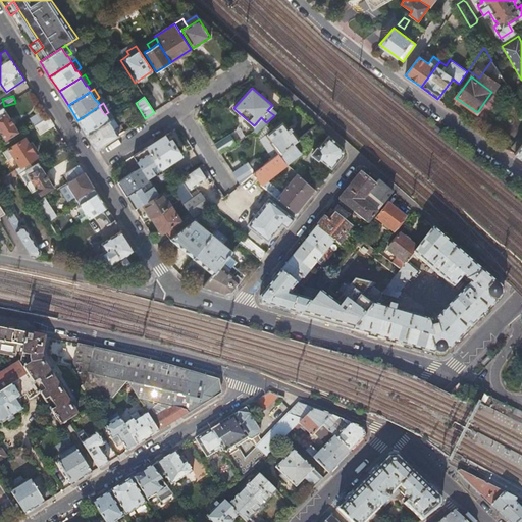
[(109,119),(105,114),(104,114),(99,106),(77,120),(87,135),(108,120),(109,119)]
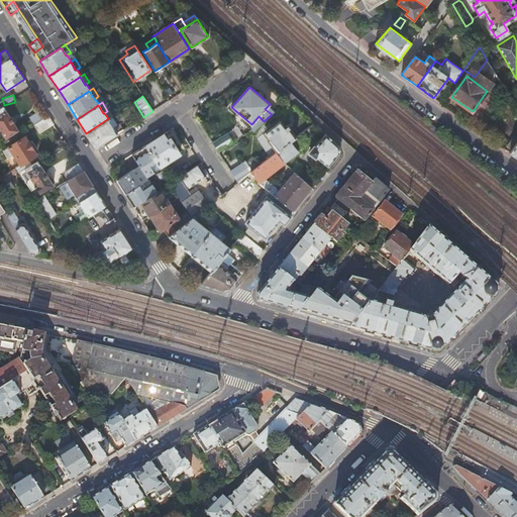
[(0,107),(0,128),(6,137),(18,129),(3,106),(0,107)]
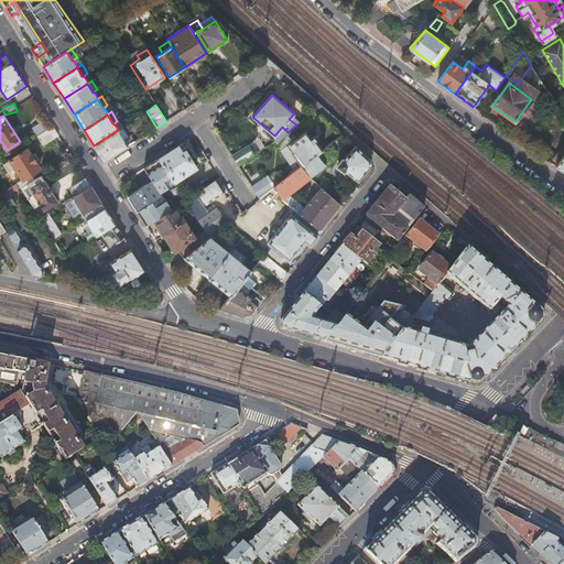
[(31,129),(36,136),(52,126),(46,118),(31,129)]
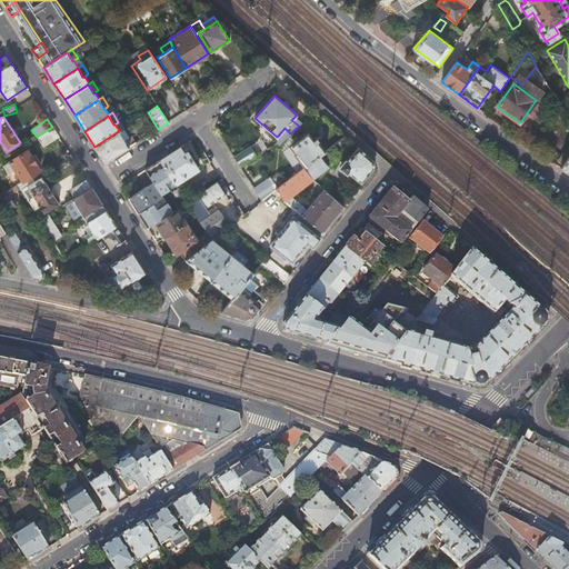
[(52,127),(37,137),(42,146),(58,136),(52,127)]
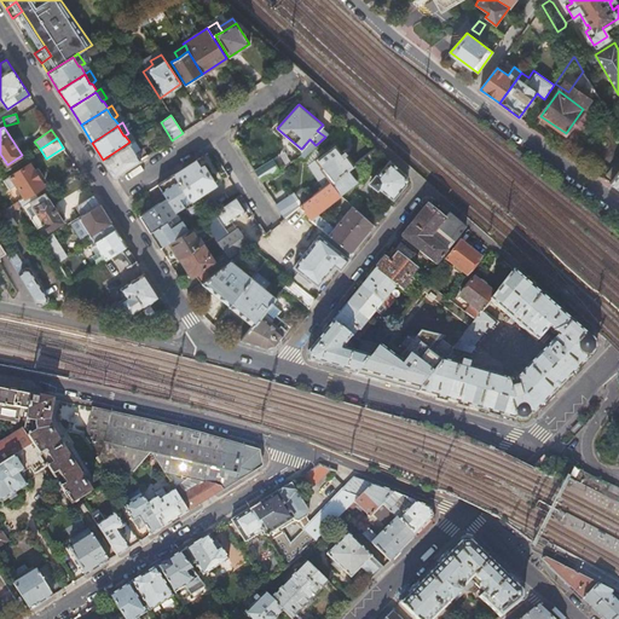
[(140,150),(133,139),(129,142),(128,143),(134,154),(136,152),(140,150)]
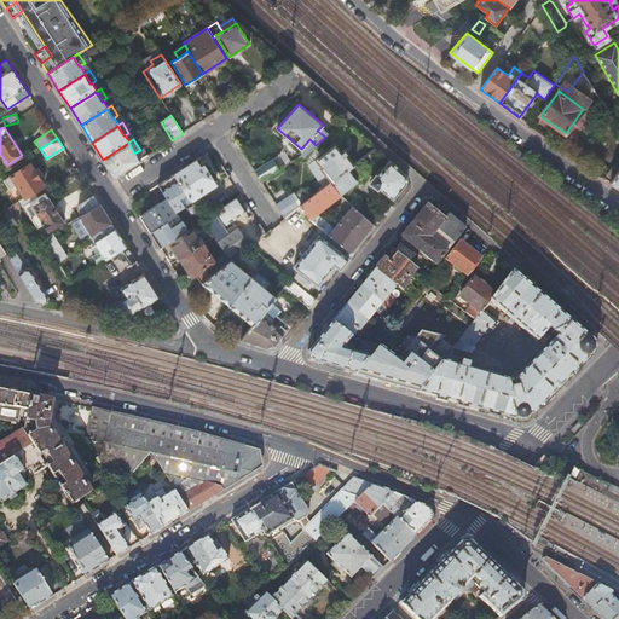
[(114,177),(142,160),(136,152),(134,154),(128,143),(103,160),(114,177)]
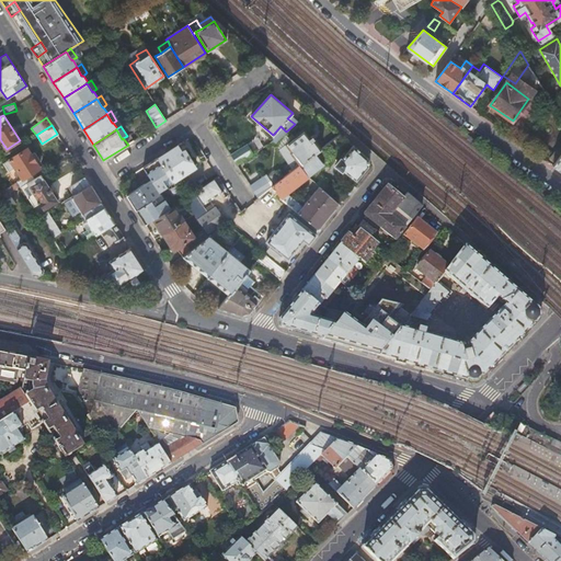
[(313,155),(320,150),(319,148),(320,148),(313,139),(312,140),(311,138),(309,139),(302,132),(286,145),(293,152),(292,153),(300,165),(313,155)]
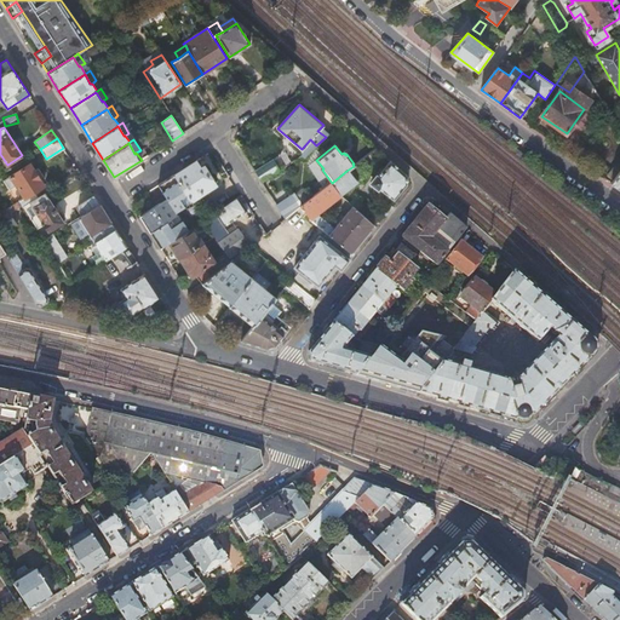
[(187,195),(190,201),(216,184),(205,167),(202,170),(196,160),(173,174),(187,195)]
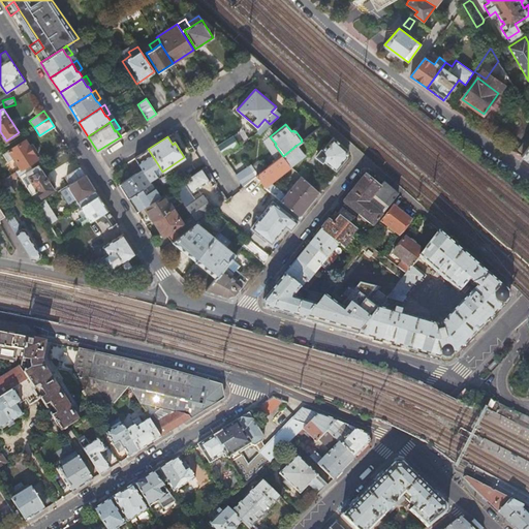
[(232,136),(217,146),(222,155),(239,145),(232,136)]
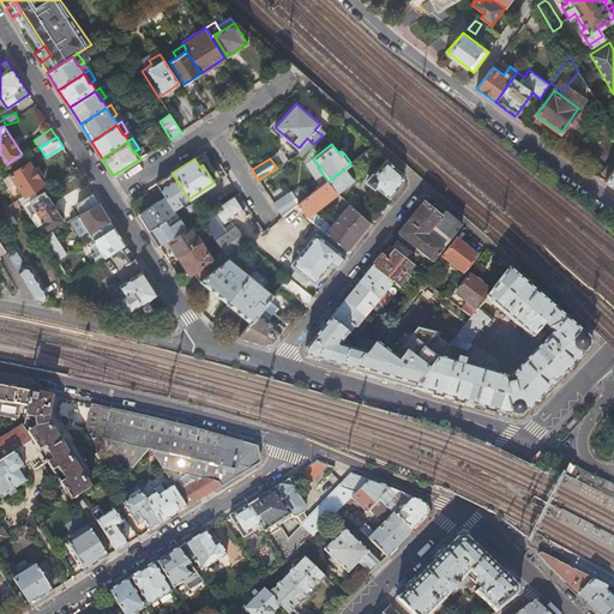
[(19,199),(23,205),(44,192),(47,190),(30,162),(11,174),(25,196),(19,199)]
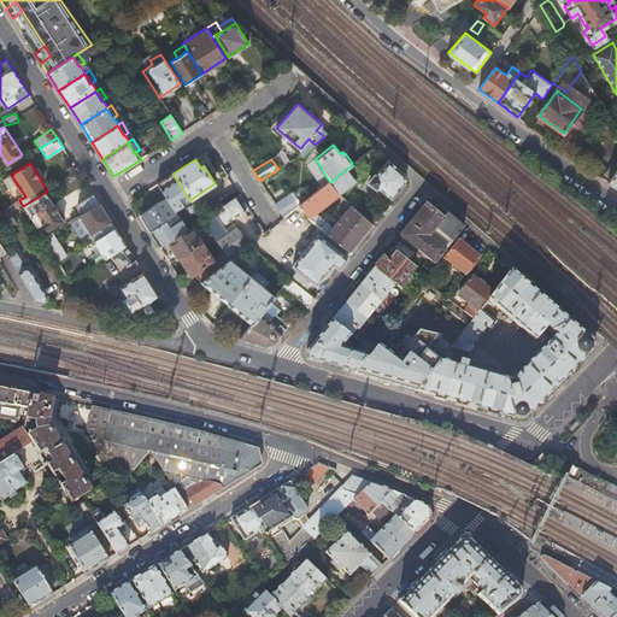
[(405,176),(389,163),(370,180),(368,178),(365,181),(371,187),(374,186),(392,201),(406,184),(405,176)]
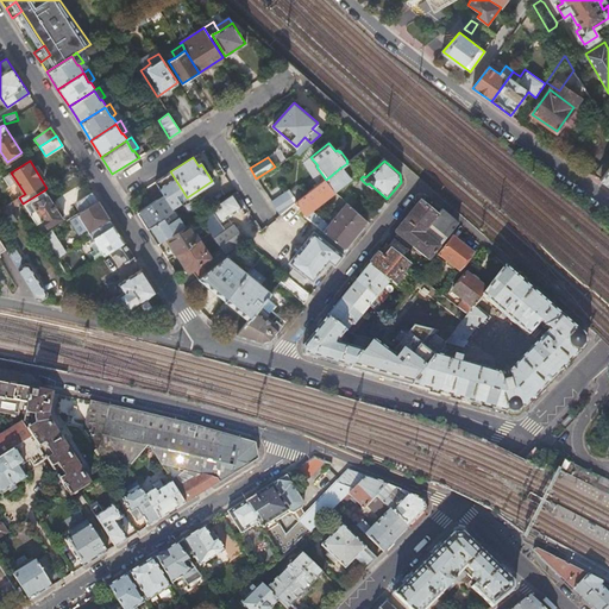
[(597,173),(603,176),(608,168),(603,163),(597,173)]
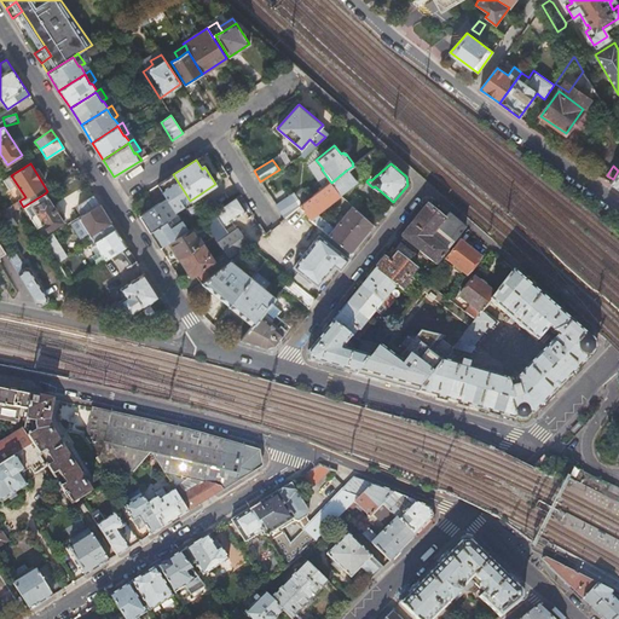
[(331,183),(330,184),(340,196),(356,183),(346,171),(331,183)]
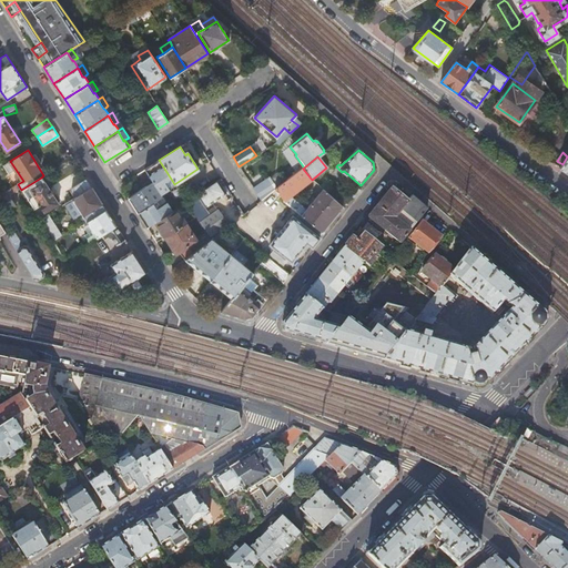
[(161,195),(169,190),(170,189),(165,182),(171,179),(159,160),(144,170),(152,182),(156,189),(161,195)]
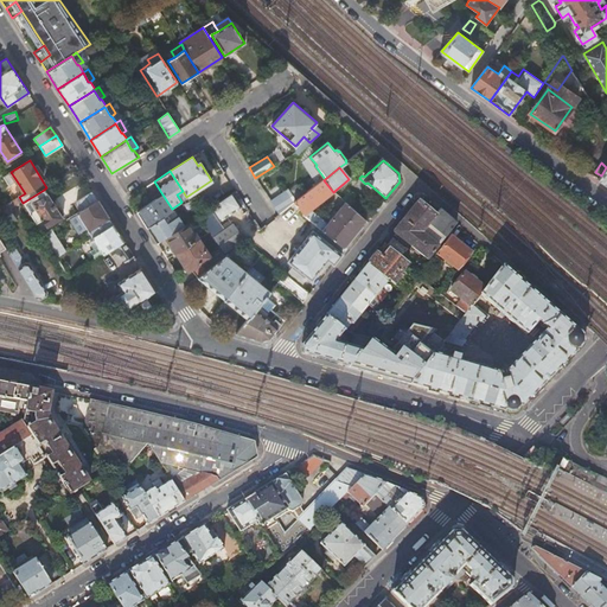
[(324,180),(317,185),(295,202),(294,203),(304,215),(305,217),(345,249),(368,223),(346,202),(338,212),(334,210),(332,213),(336,216),(328,224),(312,209),(333,192),(324,180)]
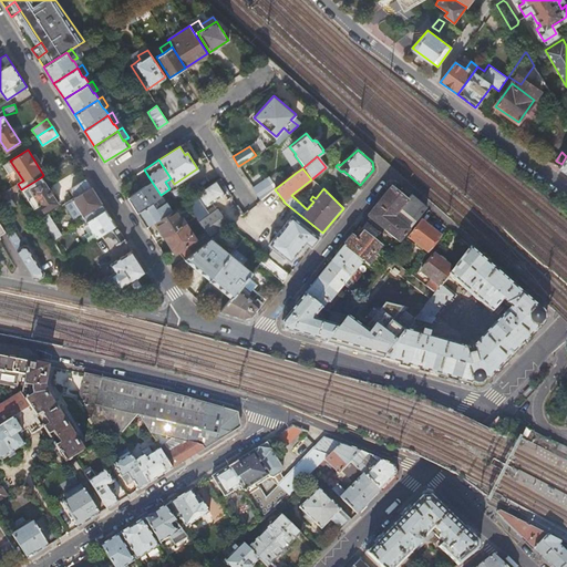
[(59,203),(41,177),(21,189),(27,199),(31,197),(33,200),(37,202),(42,209),(35,213),(40,219),(47,215),(44,212),(59,203)]
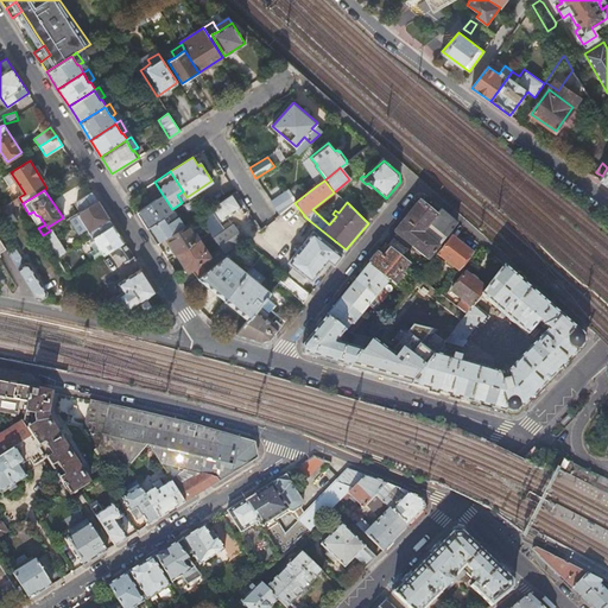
[(97,201),(92,191),(76,202),(82,210),(97,201)]
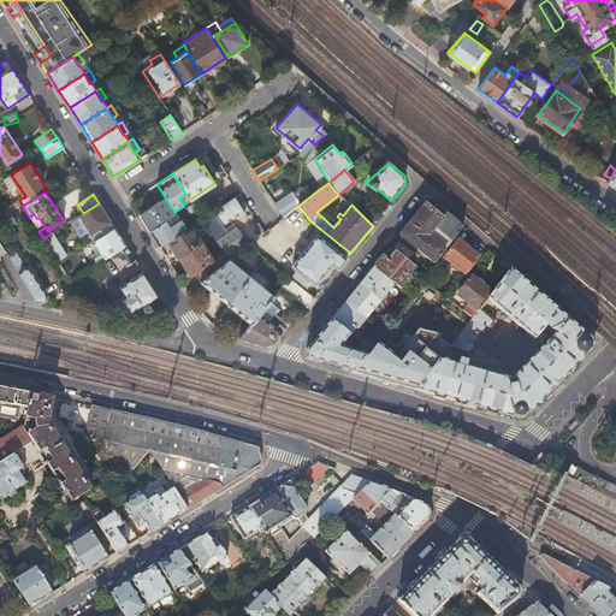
[(236,195),(212,211),(221,225),(246,209),(236,195)]
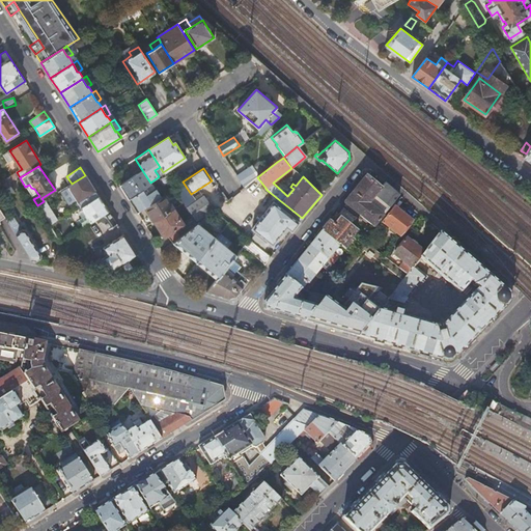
[(142,170),(137,174),(140,179),(146,176),(142,170)]
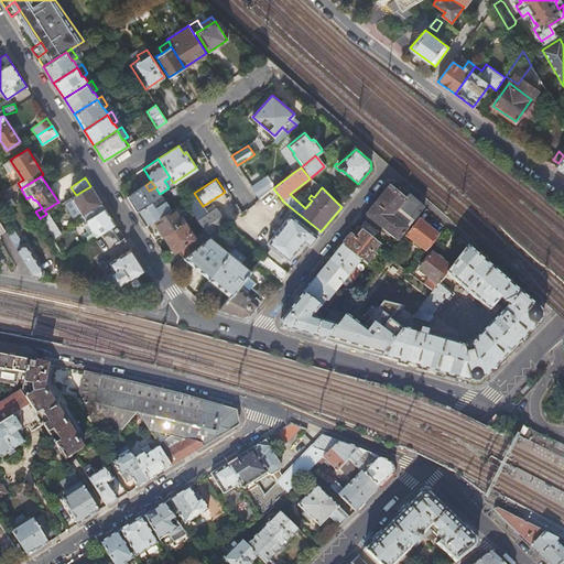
[(264,181),(252,188),(259,199),(271,191),(264,181)]
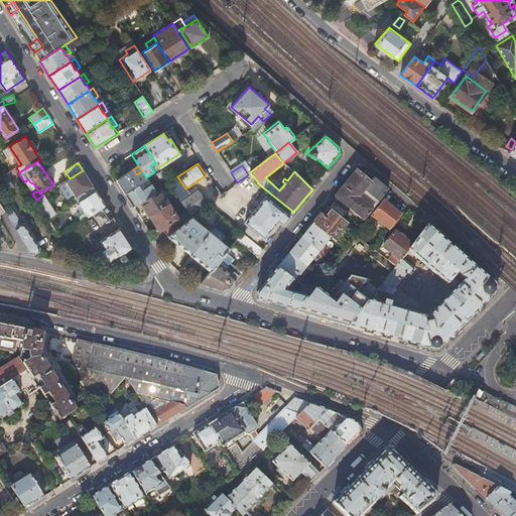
[(8,172),(11,176),(19,172),(16,167),(8,172)]
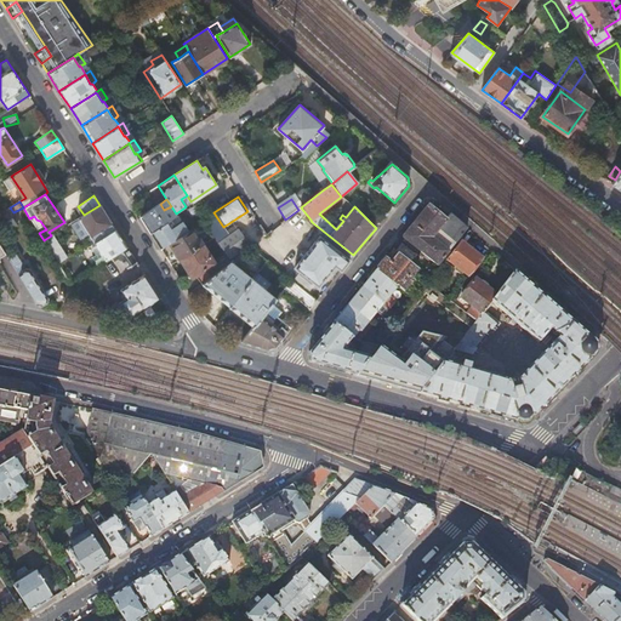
[(140,217),(151,233),(170,220),(177,215),(176,214),(171,206),(164,210),(160,204),(140,217)]
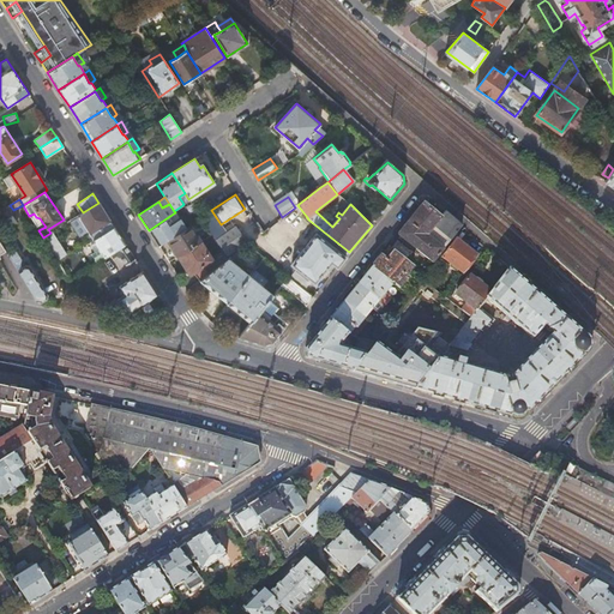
[(98,203),(83,212),(78,216),(94,241),(115,227),(98,203)]
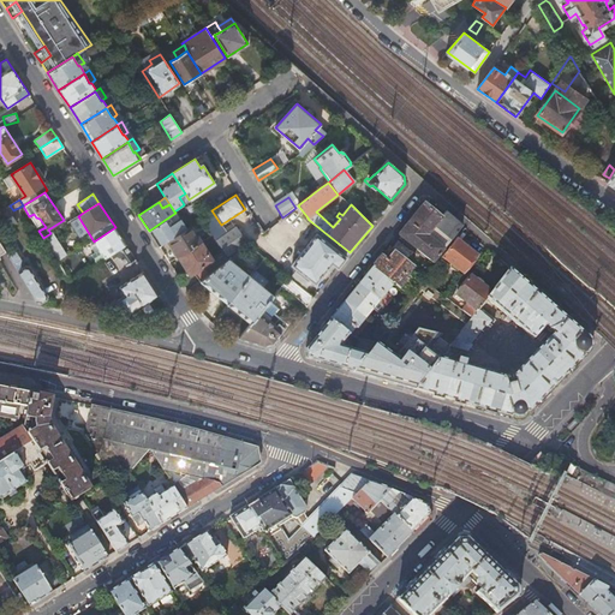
[(0,212),(0,220),(5,221),(12,216),(13,210),(10,206),(0,212)]
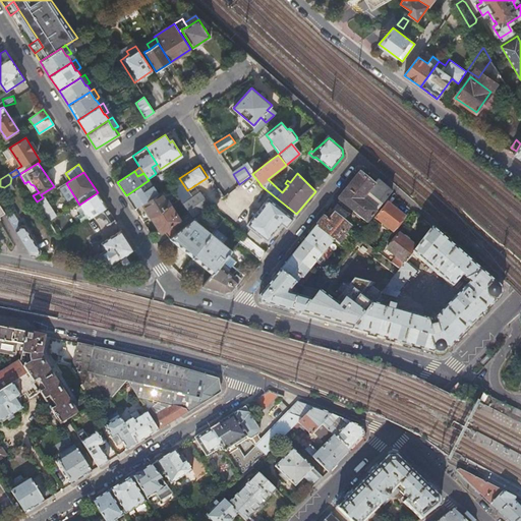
[(392,191),(378,179),(373,184),(359,174),(339,199),(367,222),(392,191)]
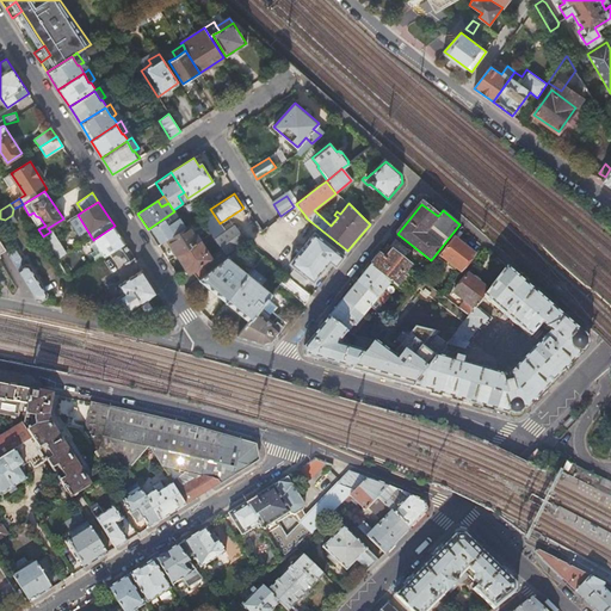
[(148,229),(158,245),(166,239),(185,227),(179,217),(172,222),(167,216),(148,229)]
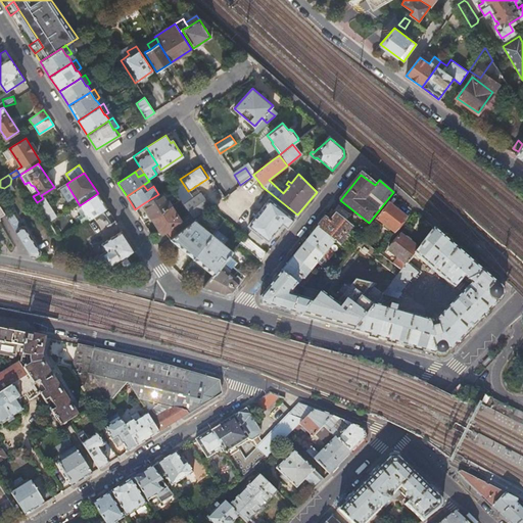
[(152,219),(171,206),(172,205),(168,199),(165,200),(160,192),(158,194),(142,204),(142,205),(141,206),(145,214),(147,212),(151,219),(152,219)]
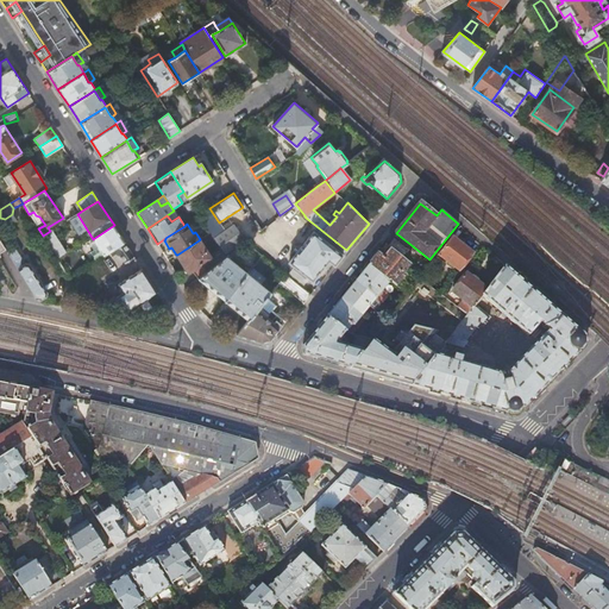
[(104,256),(111,251),(125,242),(114,225),(93,239),(104,256)]
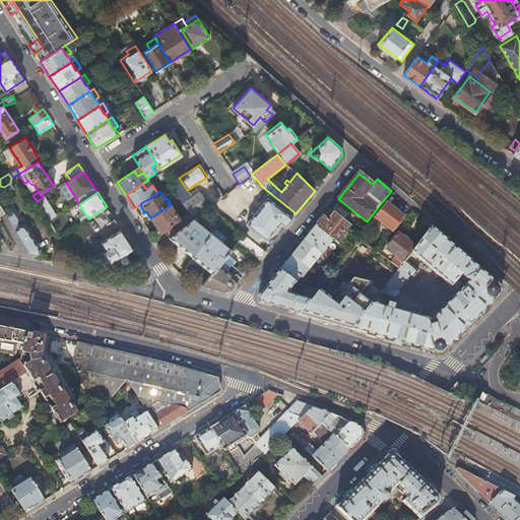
[(184,203),(192,216),(208,205),(199,192),(184,203)]
